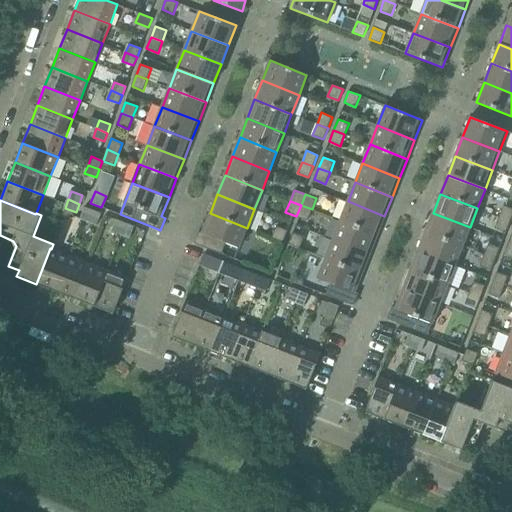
[(348,201),(340,220),(377,235),(384,216),(348,201)]
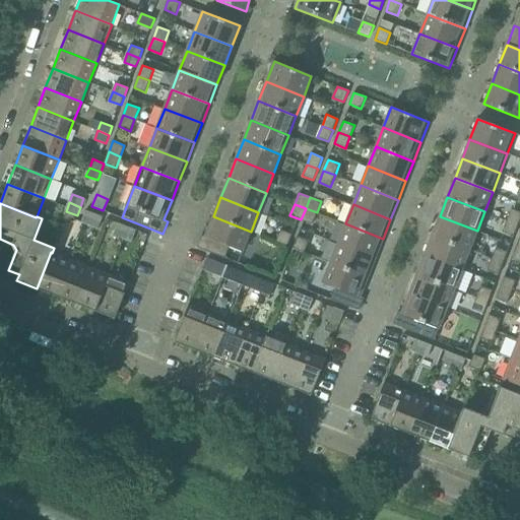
[(306,208),(301,219),(312,223),(317,212),(306,208)]
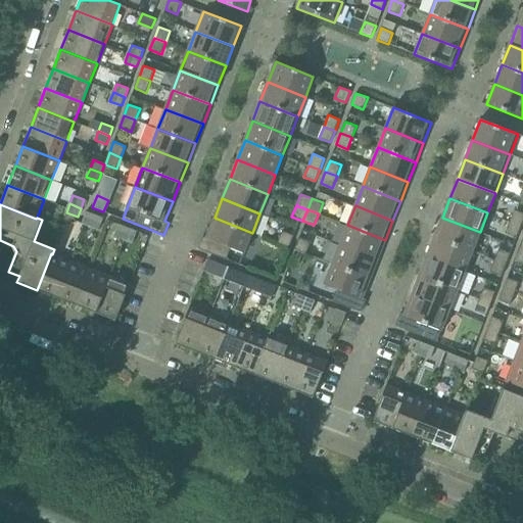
[(522,212),(514,209),(510,222),(521,226),(522,221),(522,212)]
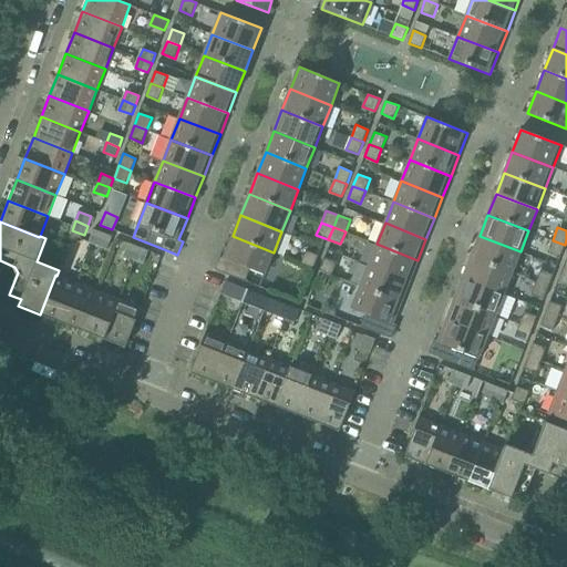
[(89,241),(98,245),(103,233),(93,229),(89,241)]
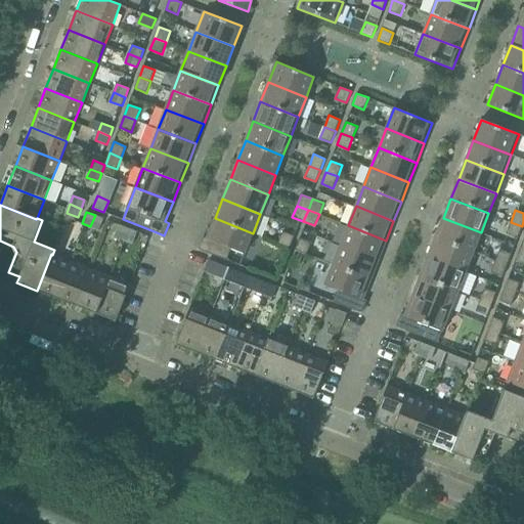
[(95,215),(90,226),(99,230),(103,218),(95,215)]
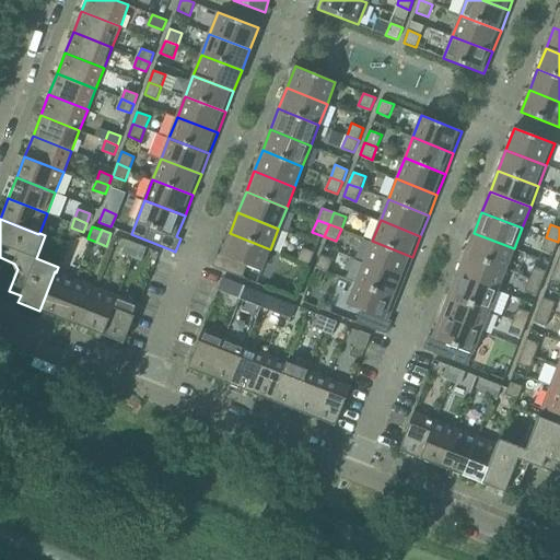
[(270,249),(230,233),(221,254),(218,253),(212,266),(243,278),(247,266),(261,271),(270,249)]
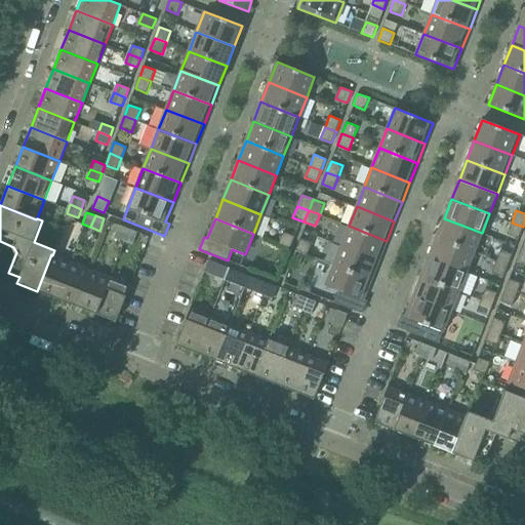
[(444,218),(436,238),(474,252),(482,233),(444,218)]
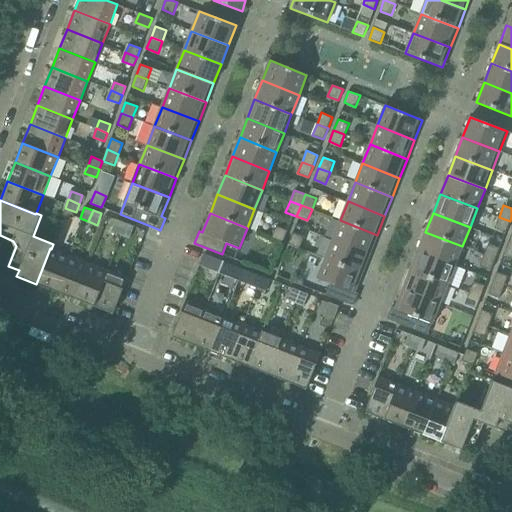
[(510,221),(499,217),(495,228),(506,232),(510,221)]
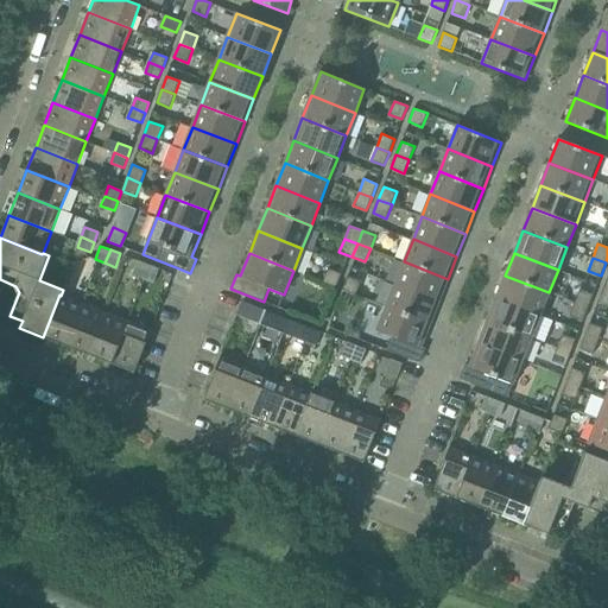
[(134,274),(144,278),(150,265),(139,261),(134,274)]
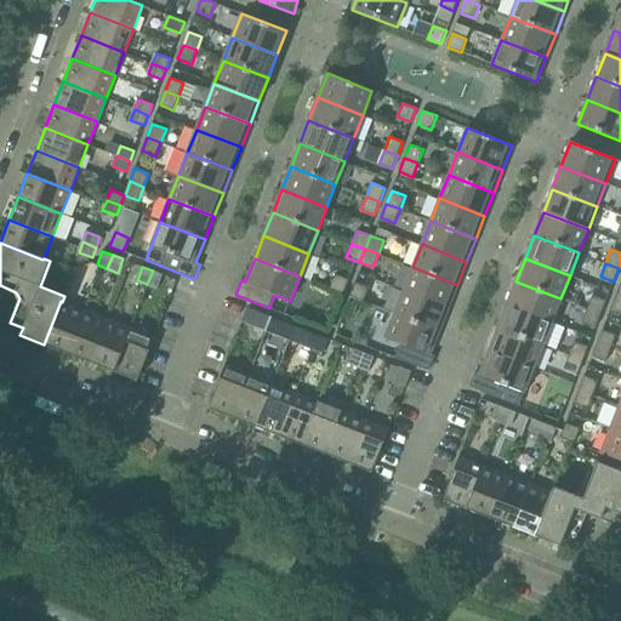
[(412,267),(404,290),(449,308),(457,285),(412,267)]
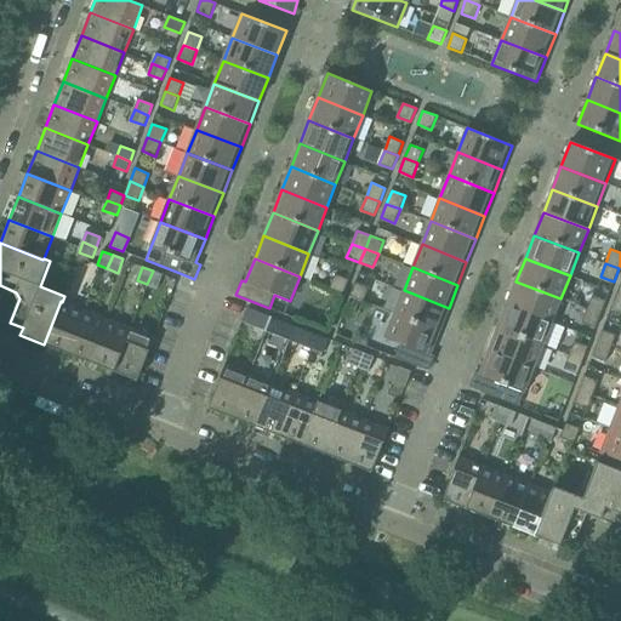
[(153,271),(147,284),(158,289),(163,274),(153,271)]
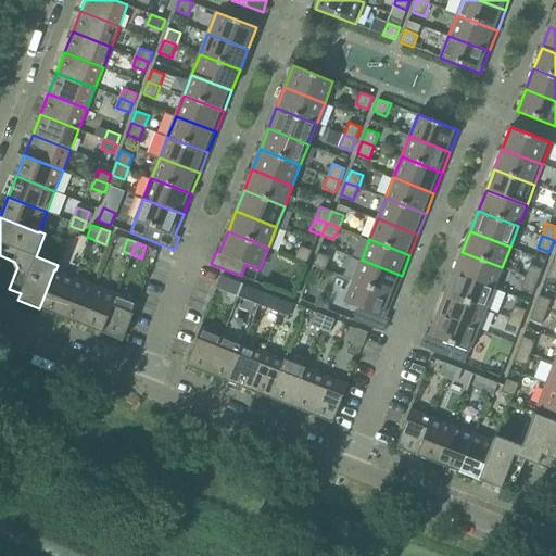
[(295,258),(307,263),(313,251),(300,245),(295,258)]
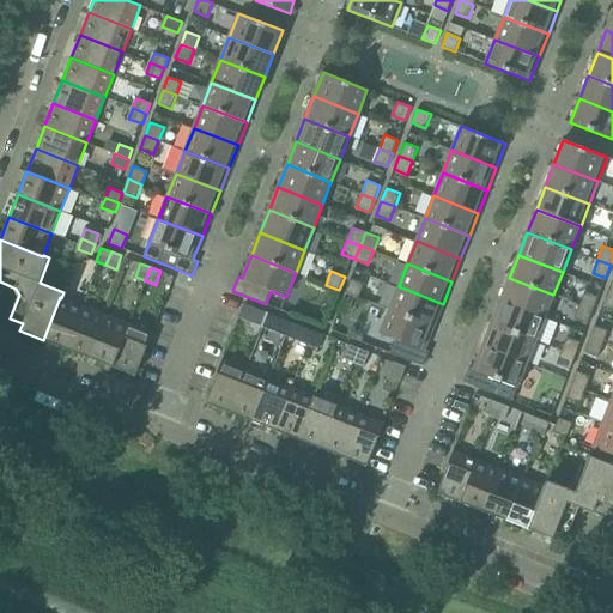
[(509,278),(501,301),(545,317),(553,295),(509,278)]
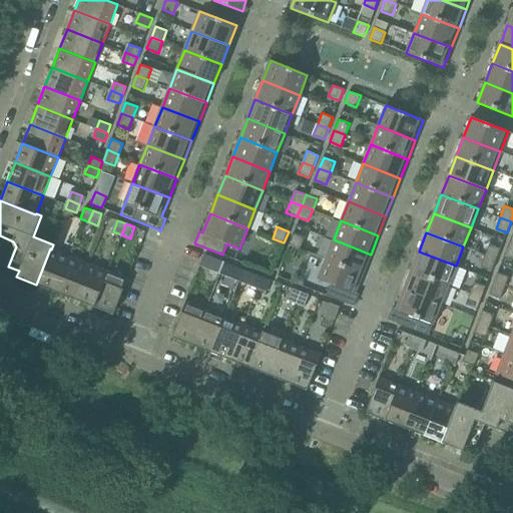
[(290,244),(301,248),(305,237),(294,233),(290,244)]
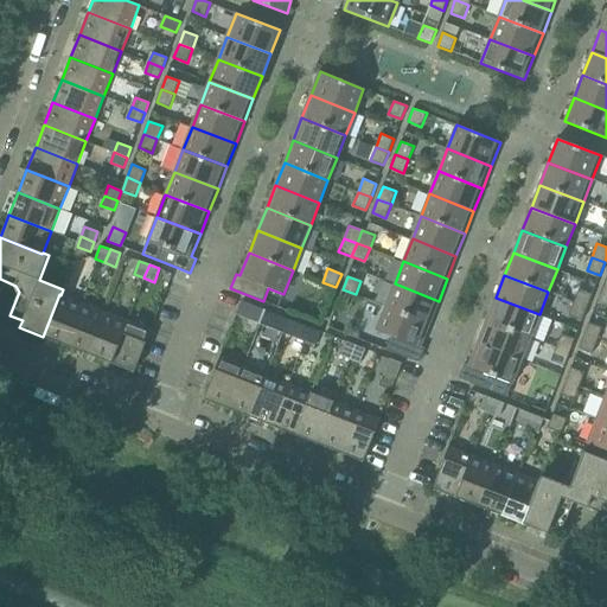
[(395,283),(385,306),(429,324),(439,301),(395,283)]
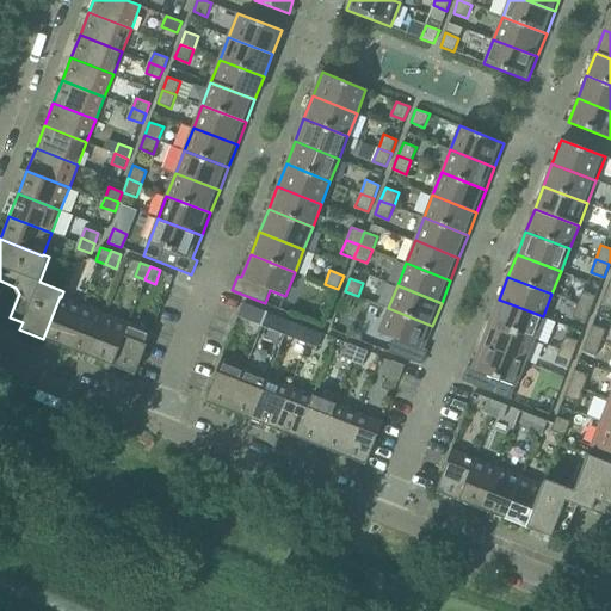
[(584,290),(578,304),(591,309),(597,296),(584,290)]
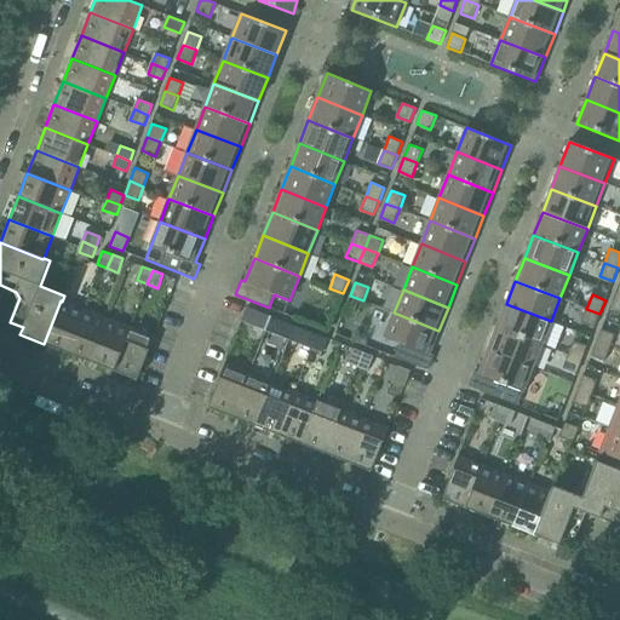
[(619,298),(614,297),(609,310),(619,314),(619,298)]
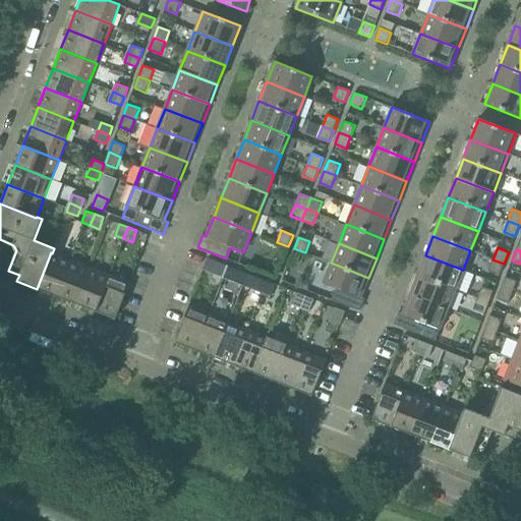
[(37,289),(56,296),(70,261),(52,253),(51,252),(37,289)]
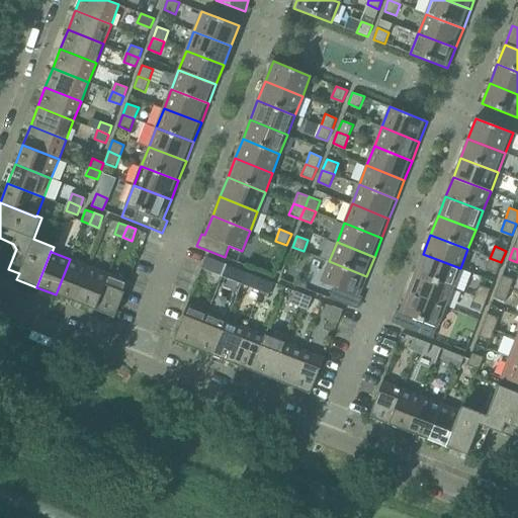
[(423,254),(416,273),(453,287),(460,268),(423,254)]
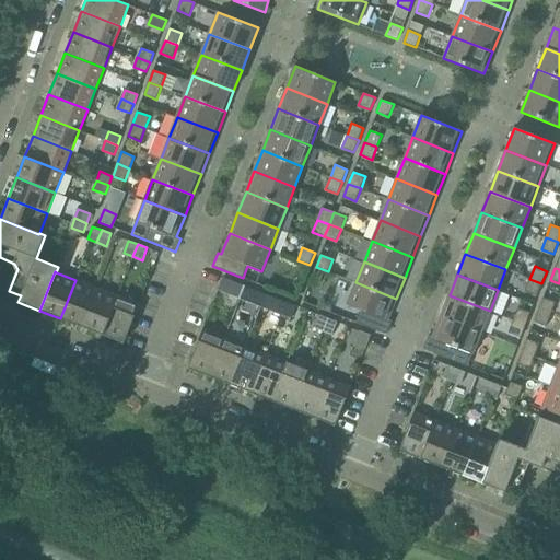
[(223,277),(219,290),(241,299),(245,286),(223,277)]
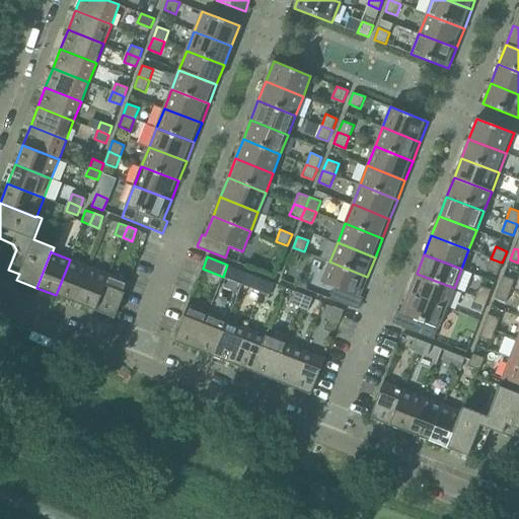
[(502,263),(491,258),(487,270),(498,274),(502,263)]
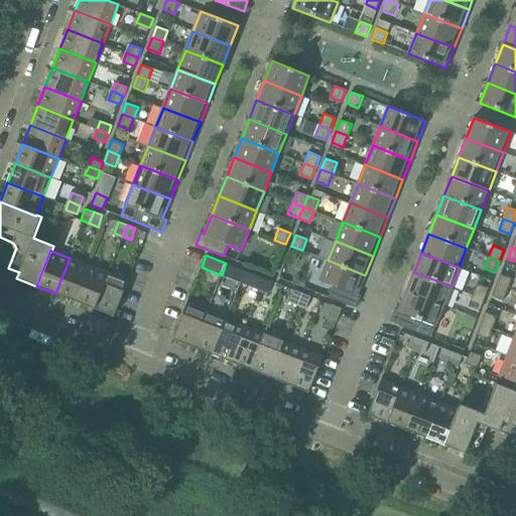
[(55,293),(75,301),(89,265),(70,258),(55,293)]
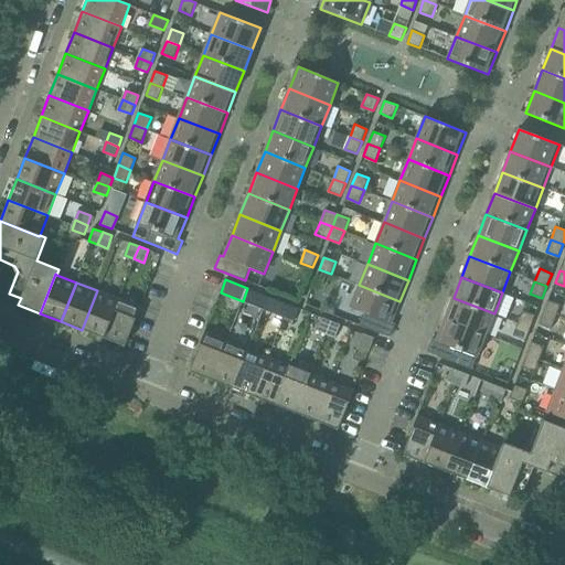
[(400,301),(359,285),(350,307),(364,312),(360,324),(391,337),(395,323),(392,322),(400,301)]
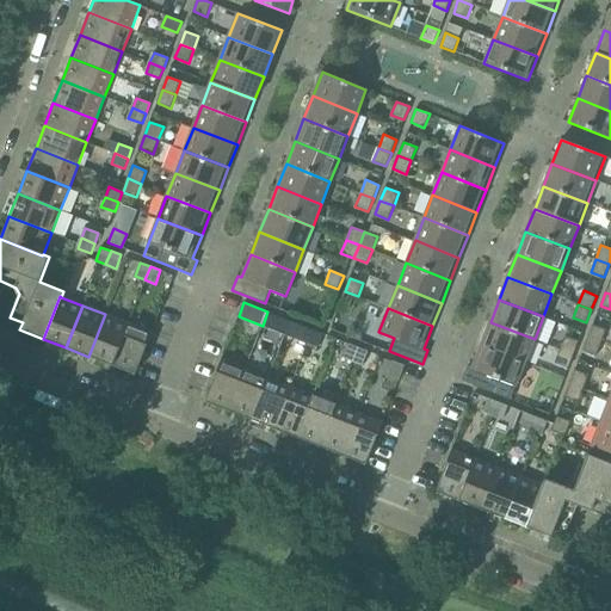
[(267,312),(263,326),(272,329),(277,316),(267,312)]
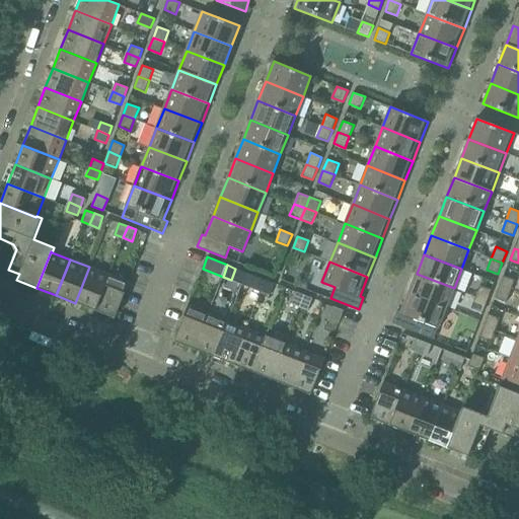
[(75,303),(94,310),(108,275),(89,267),(75,303)]
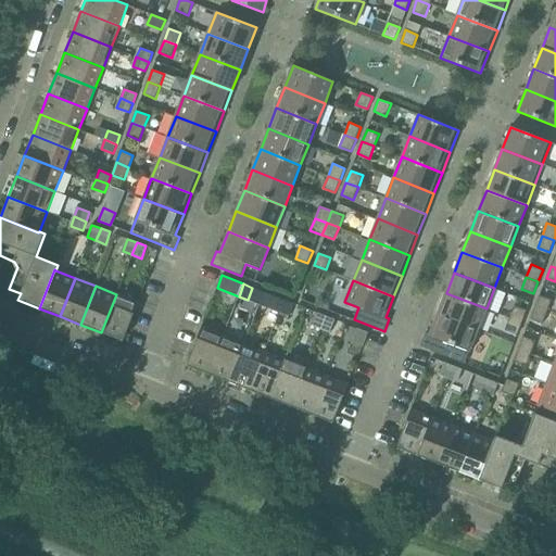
[(446,293),(438,314),(478,329),(487,308),(446,293)]
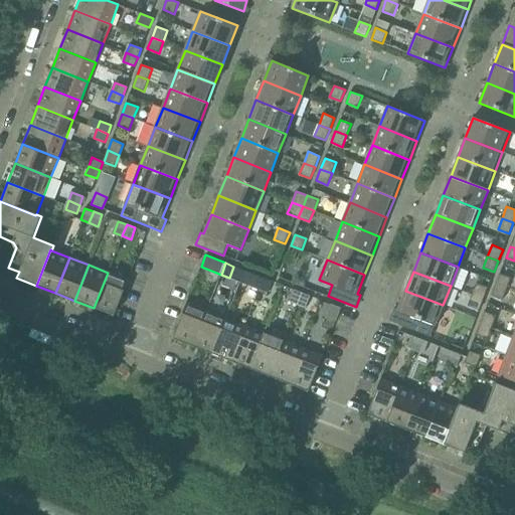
[(108,273),(94,308),(115,316),(128,280),(108,273)]
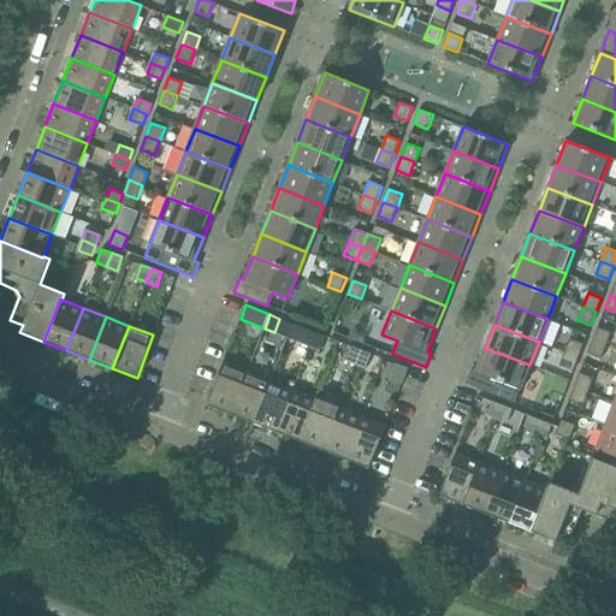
[(598,327),(592,341),(606,345),(611,332),(598,327)]
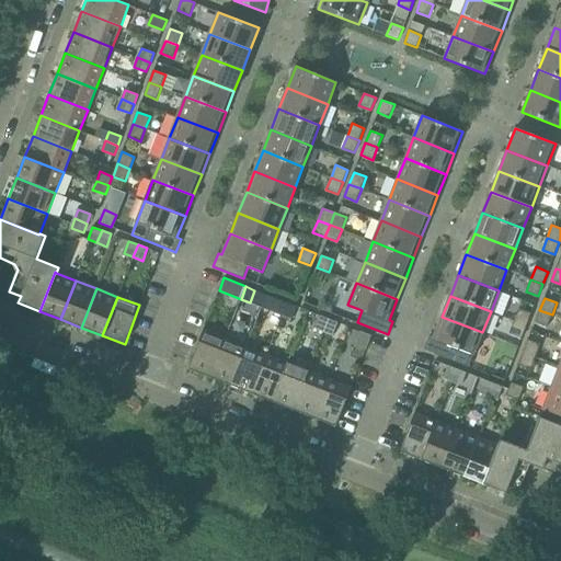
[(278,299),(268,322),(278,327),(283,315),(287,302),(278,299)]
